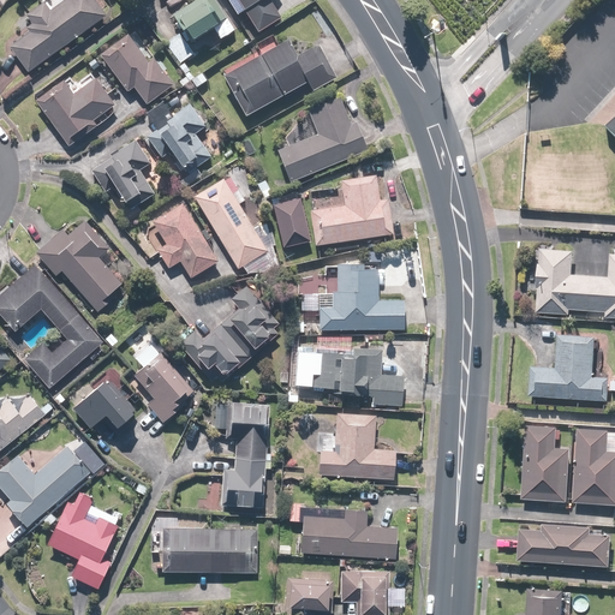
[(30,71),(108,15),(96,0),(65,0),(53,10),(47,3),(29,16),(35,25),(11,43),(30,71)]
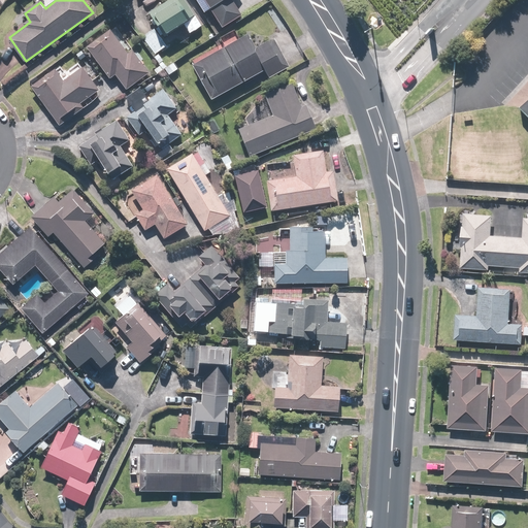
[(185,0),(169,0),(151,12),(165,36),(185,24),(191,33),(202,27),(185,0)]
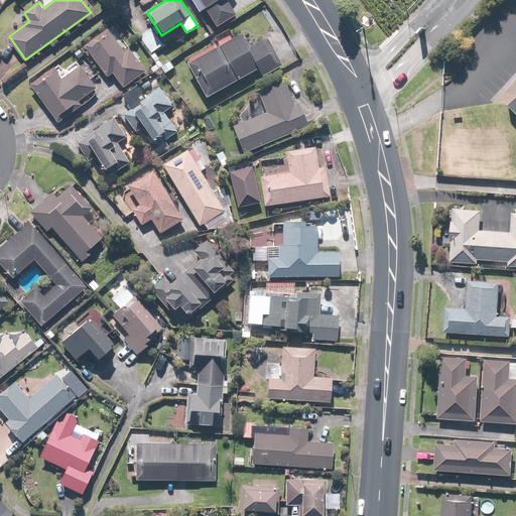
[(202,0),(218,26),(238,14),(229,0),(202,0)]
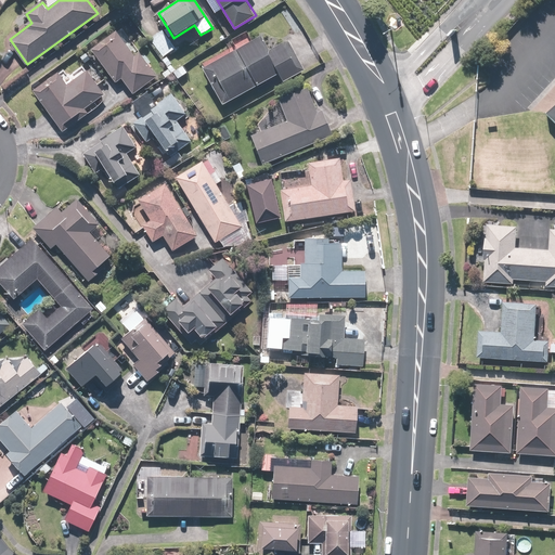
[(118,28),(92,48),(117,82),(123,78),(133,93),(158,76),(140,51),(137,54),(118,28)]
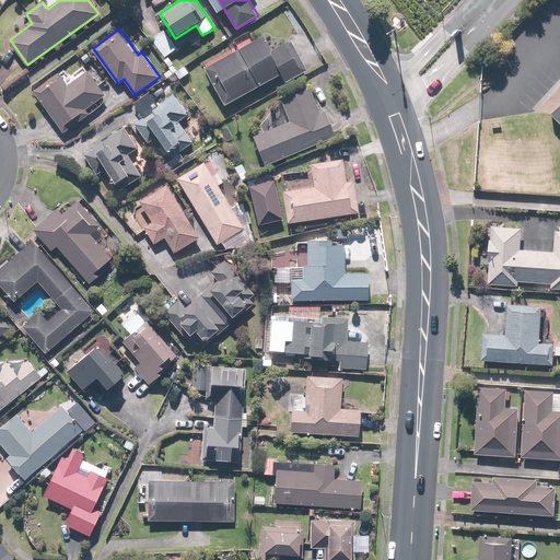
[(164,30),(151,41),(164,58),(177,47),(164,30)]
